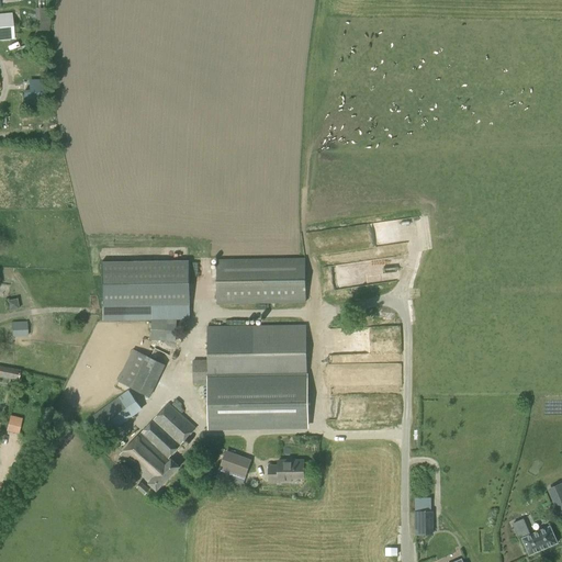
[(51,35),(49,3),(37,4),(40,36),(51,35)]
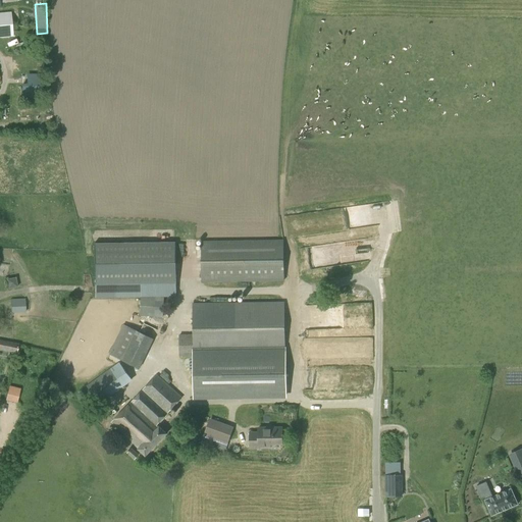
[(0,38),(13,37),(10,12),(0,12),(0,38)]
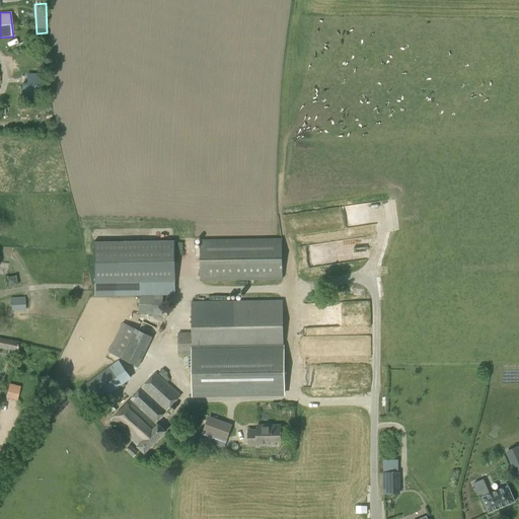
[(32,84),(41,83),(41,74),(28,74),(28,84),(22,85),(22,97),(43,96),(42,84),(32,84)]
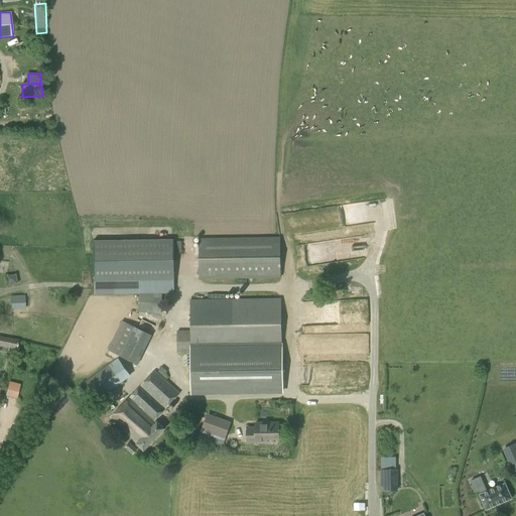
[(200,278),(280,277),(280,237),(200,238),(200,278)]
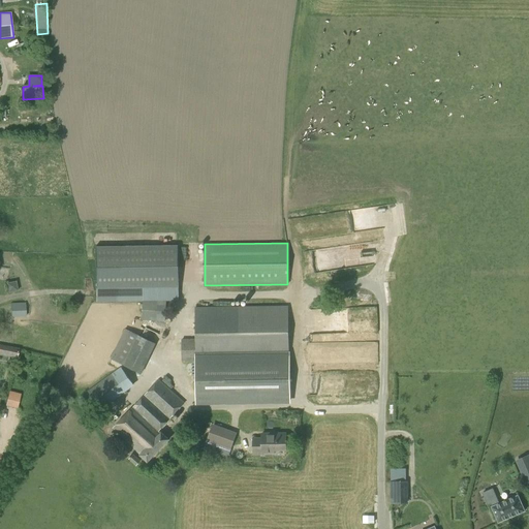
[(99,247),(95,247),(96,289),(179,287),(178,246),(99,247)]
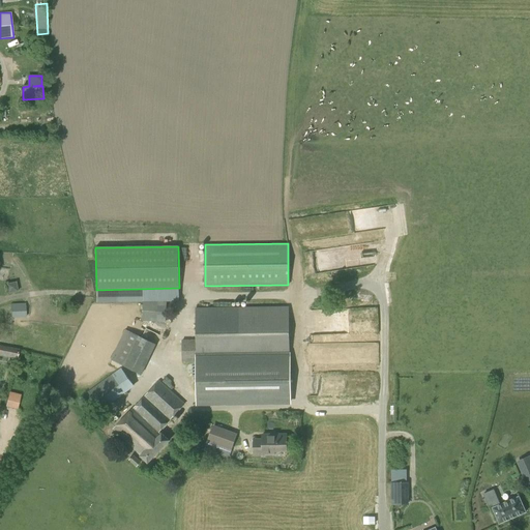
[(18,281),(9,282),(10,291),(19,290),(18,281)]
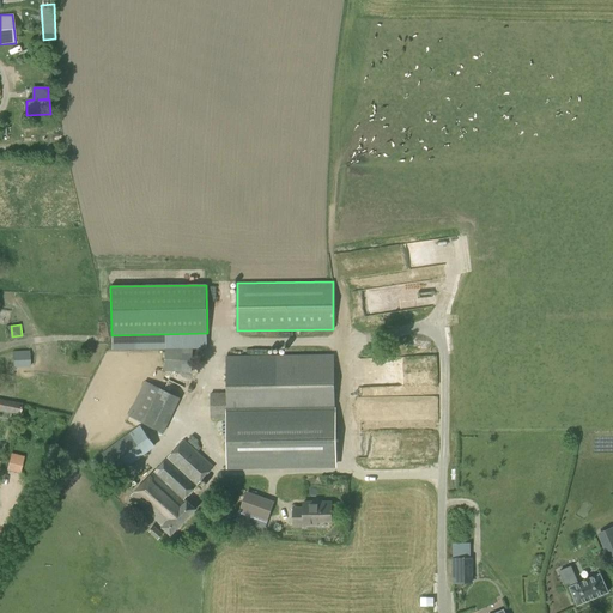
[(80,362),(80,346),(65,345),(65,362),(80,362)]
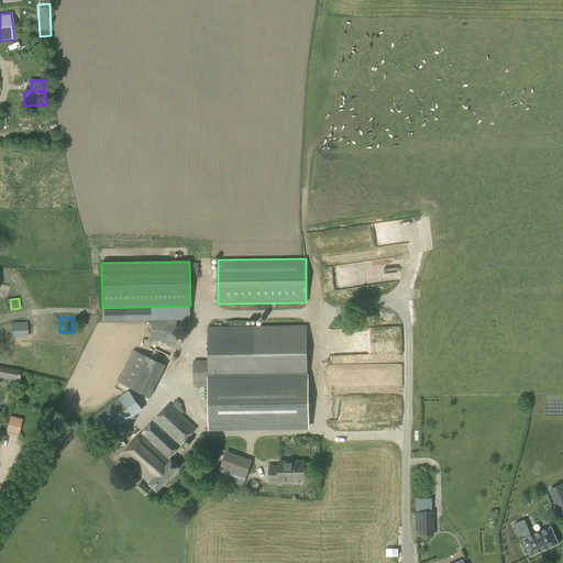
[(12,337),(28,337),(28,322),(12,322),(12,337)]
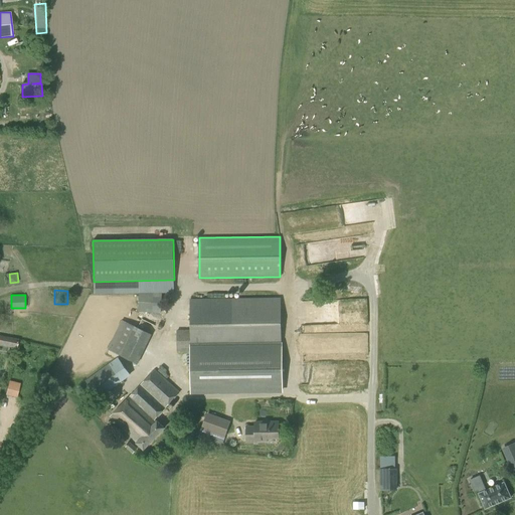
[(281,298),(190,299),(190,330),(177,330),(177,350),(190,350),(191,394),(282,394),(281,298)]
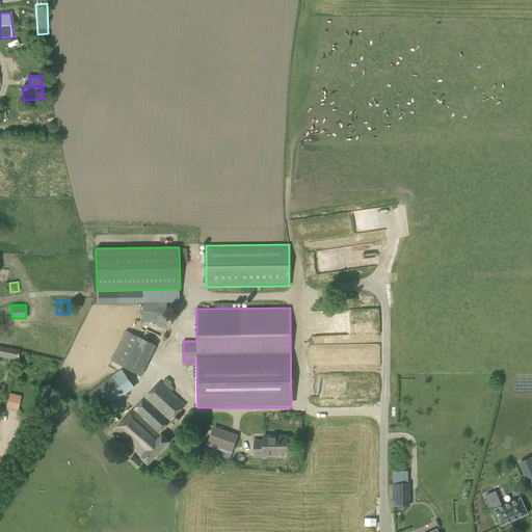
[(357,330),(371,331),(372,311),(358,310),(357,330)]
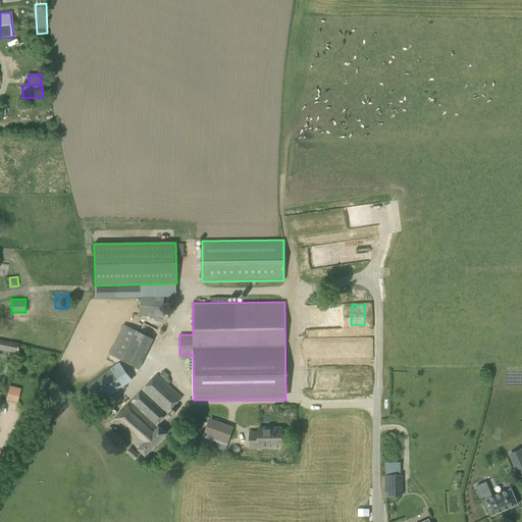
[(155,307),(141,306),(140,316),(155,317),(155,307)]
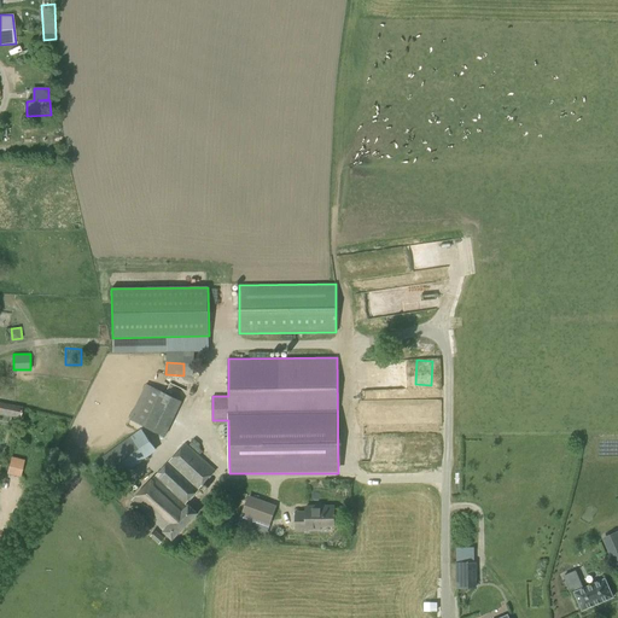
[(164,436),(181,402),(146,385),(129,419),(164,436)]
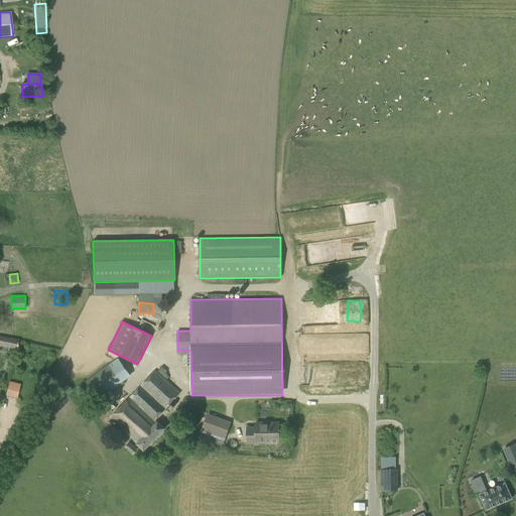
[(17,350),(18,340),(0,336),(0,346),(3,347),(2,349),(7,350),(8,348),(17,350)]
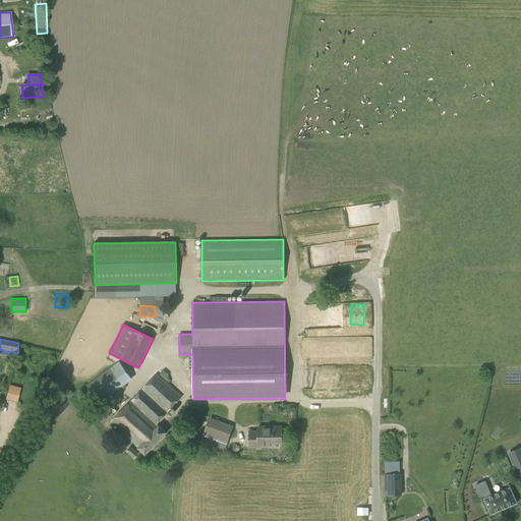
[(146,454),(165,432),(156,424),(182,397),(157,374),(111,422),(146,454)]
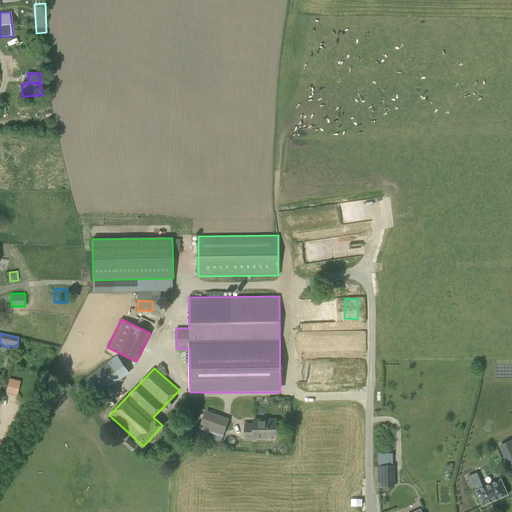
[(18,393),(21,380),(11,377),(7,391),(18,393)]
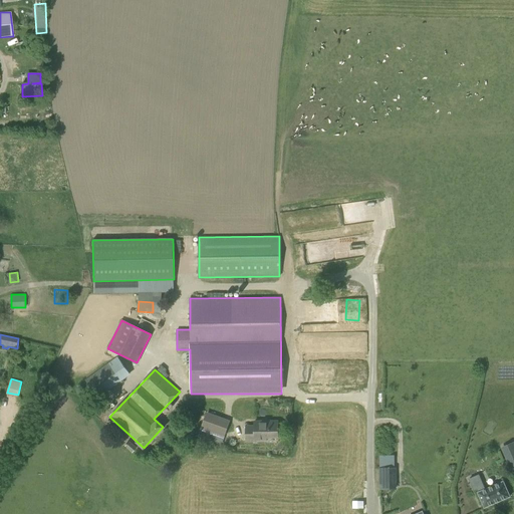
[(225,437),(230,421),(206,413),(201,428),(225,437)]
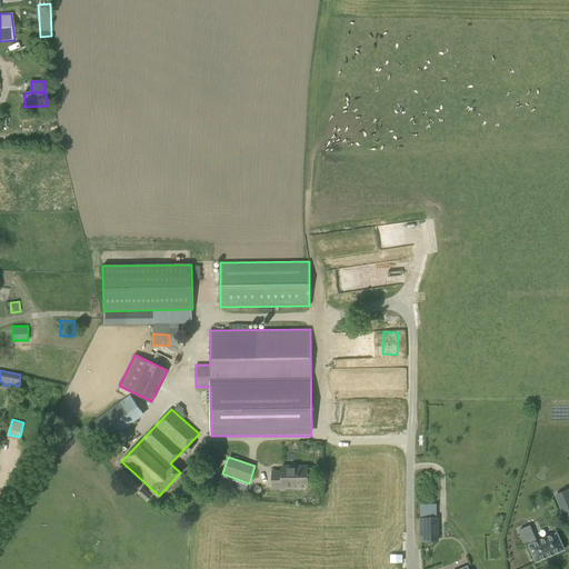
[(308,485),(308,467),(282,467),(282,472),(272,472),(272,489),(296,489),(296,485),(308,485)]
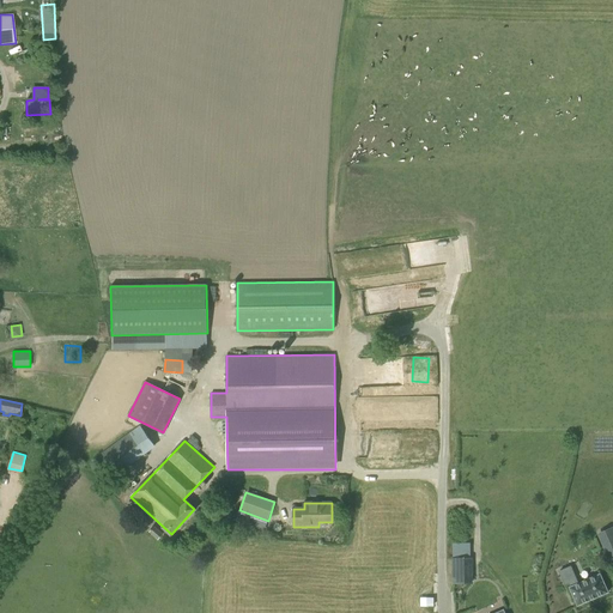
[(163,534),(155,527),(149,533),(157,540),(163,534)]
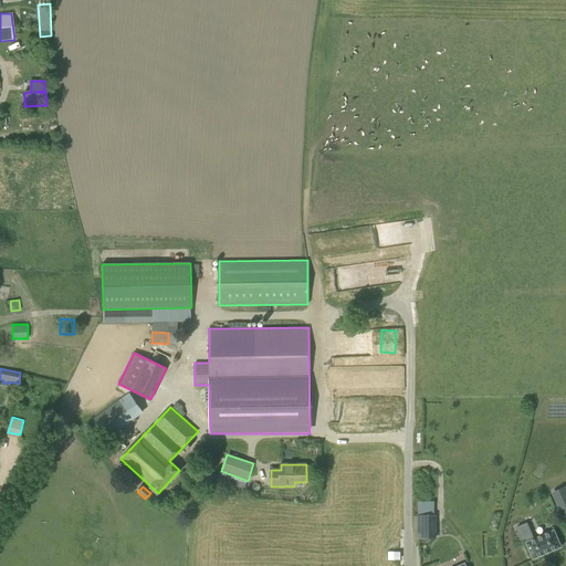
[(561,515),(565,512),(565,486),(552,493),(561,515)]
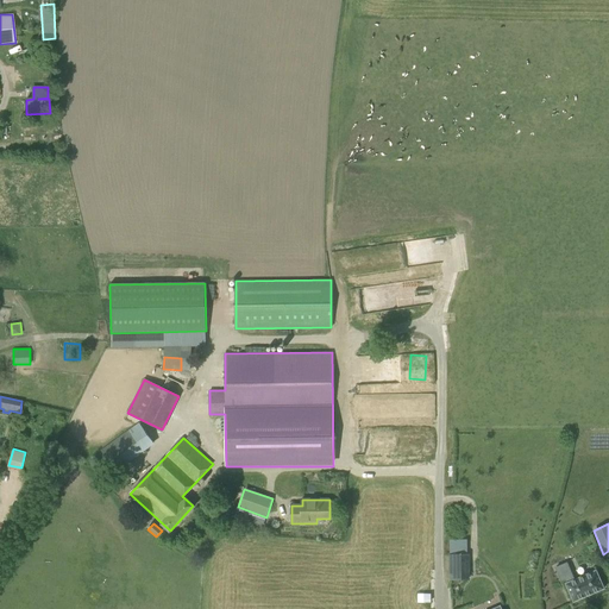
[(451,579),(465,579),(465,556),(451,556),(451,579)]
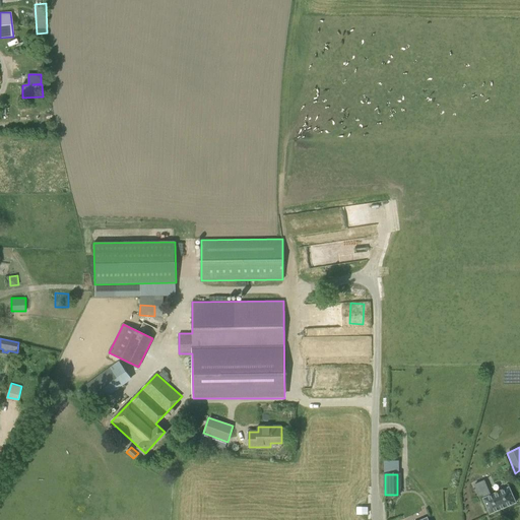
[(485,477),(475,482),(481,496),(492,492),(485,477)]
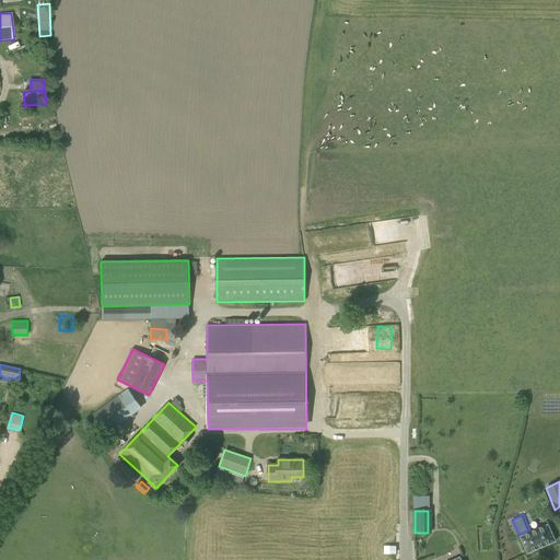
[(528,552),(555,541),(547,525),(521,537),(528,552)]
